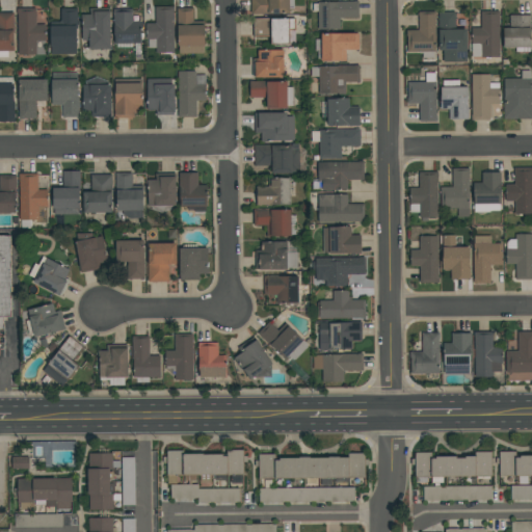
[(250,0),(294,0),(294,8),(289,8),(289,14),(250,14),(250,0)]
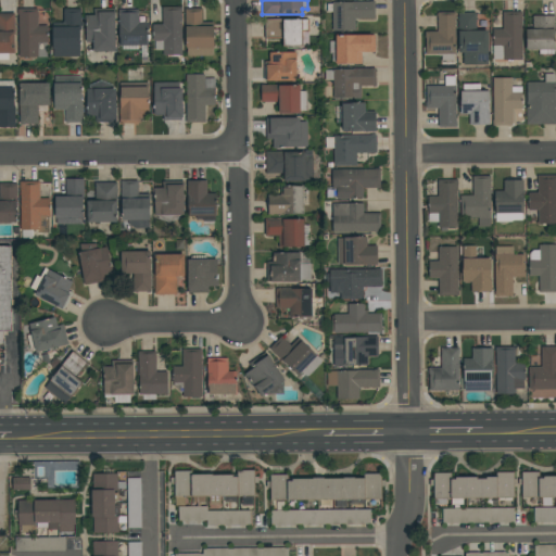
[(331,2),(352,2),(352,1),(375,1),(375,20),(355,20),(355,32),(331,32),(331,12),(327,12),(327,3),(331,3),(331,2)]
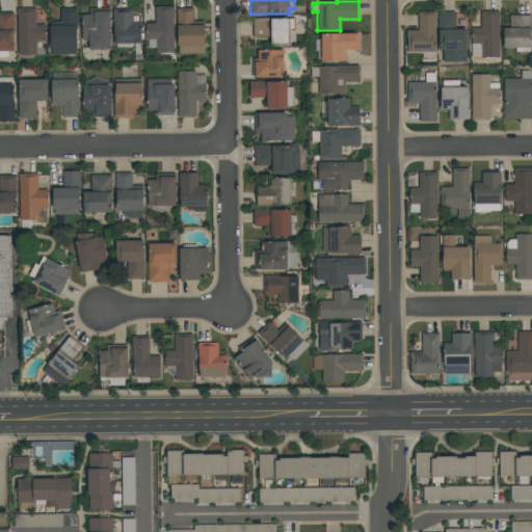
[(174,6),(174,53),(155,53),(155,48),(148,48),(148,40),(145,40),(145,23),(155,23),(155,6),(174,6)]
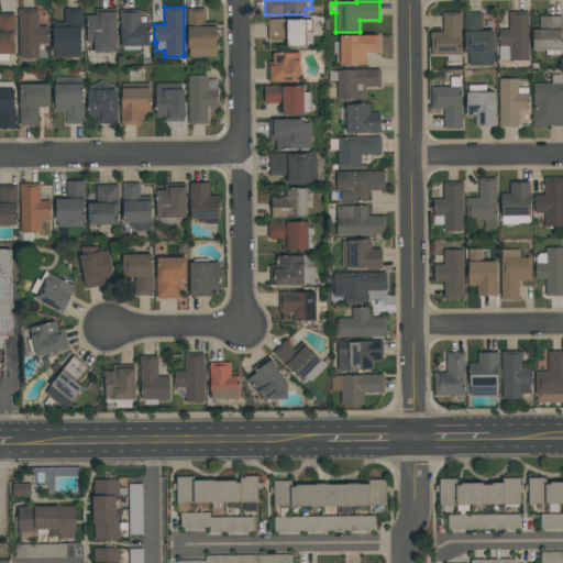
[(216,57),(189,57),(189,48),(188,48),(187,26),(187,8),(205,8),(205,22),(216,22),(216,48),(216,57)]
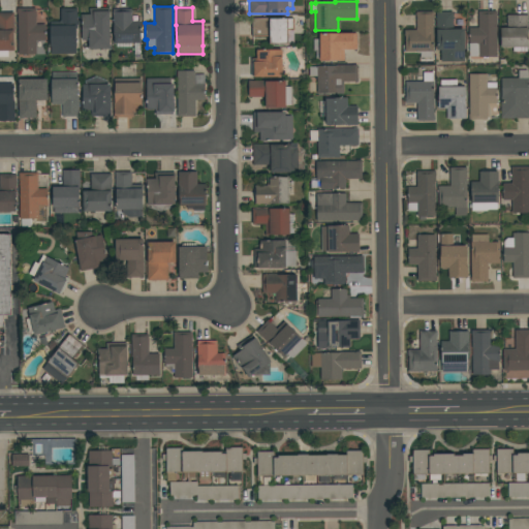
[(45,40),(36,40),(36,55),(18,55),(18,13),(17,13),(17,8),(36,8),(36,24),(45,24),(45,40)]
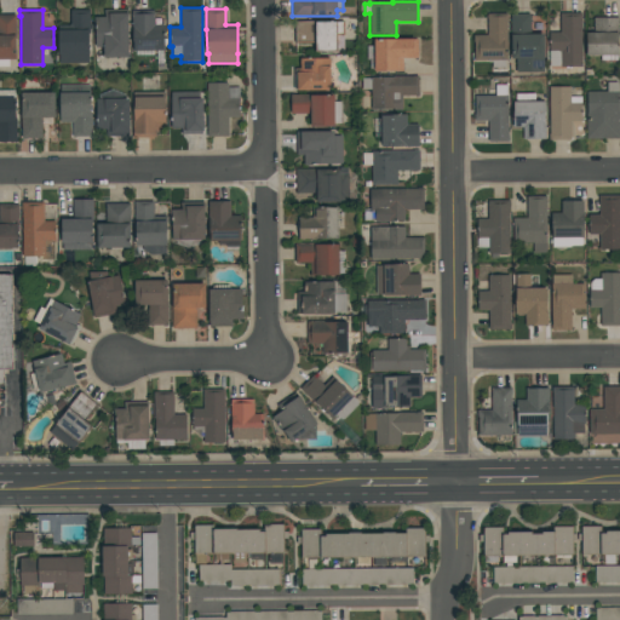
[(59,63),(59,55),(58,55),(58,23),(70,23),(70,10),(90,10),(90,33),(90,53),(89,53),(89,63),(59,63)]
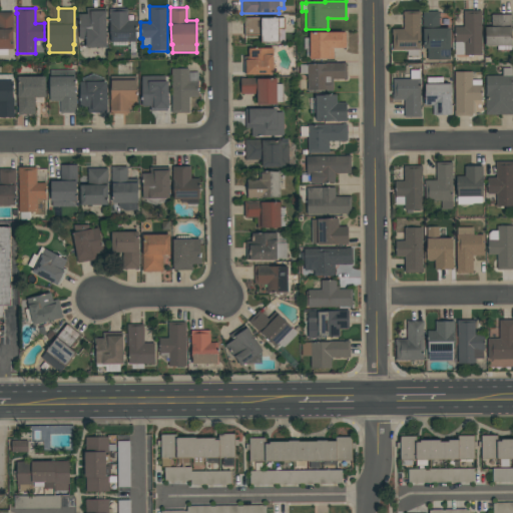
[(79,39),(79,14),(87,14),(87,8),(106,8),(105,47),(86,47),(86,39),(79,39)]
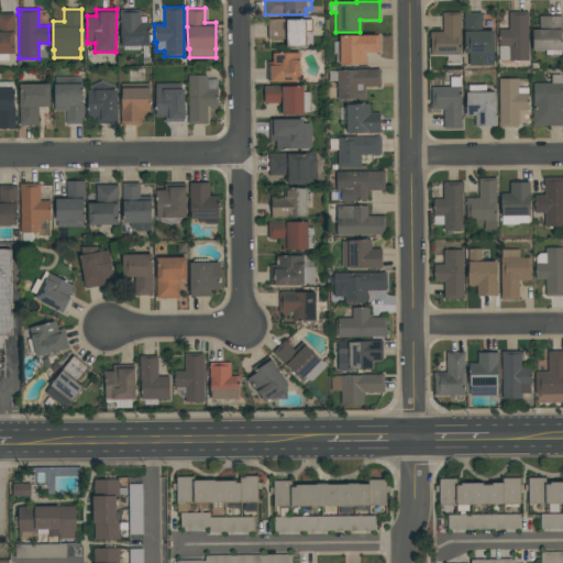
[(528,11),(528,61),(509,61),(509,59),(499,59),(499,30),(508,30),(508,11),(528,11)]
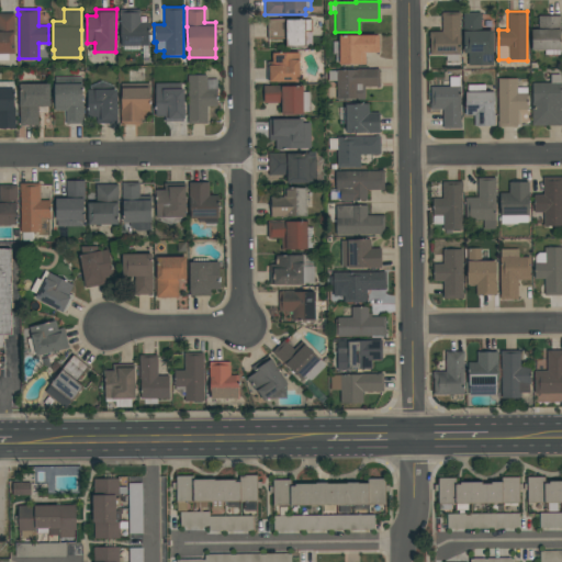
[(149,45),(139,45),(139,51),(123,51),(123,45),(121,45),(121,37),(120,37),(120,24),(119,24),(119,12),(139,12),(139,22),(149,22),(149,45)]
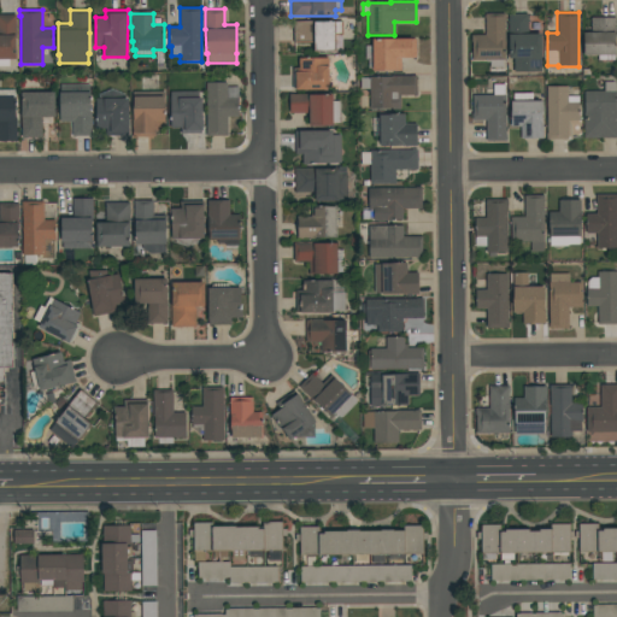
[(505,13),(505,59),(504,59),(504,68),(489,68),(489,62),(486,62),(486,59),(471,59),(471,42),(471,35),(485,35),(485,13),(505,13)]
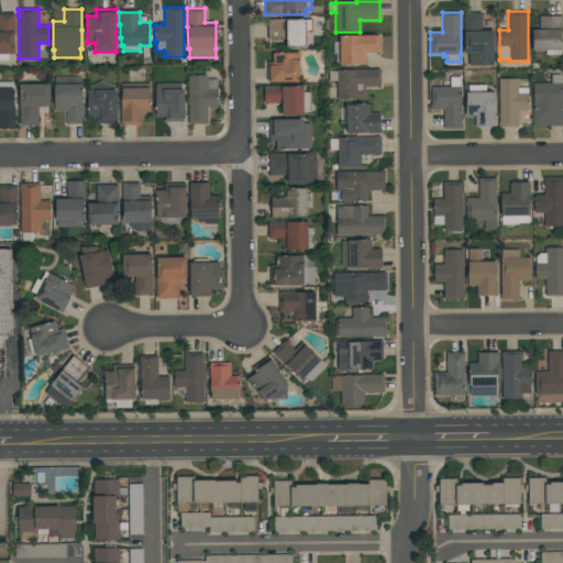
[(494,65),(468,65),(468,53),(464,53),(464,12),(482,12),(482,31),(495,31),(495,53),(494,53),(494,65)]
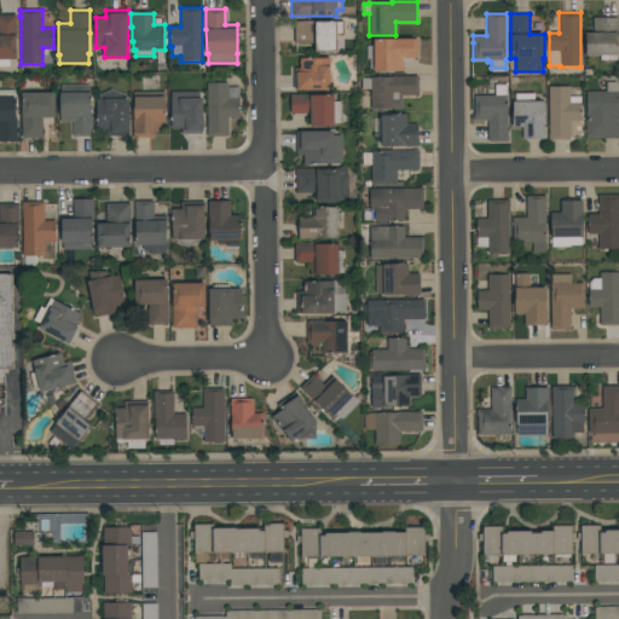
[(0,15),(16,15),(16,59),(9,59),(9,67),(0,67),(0,15)]
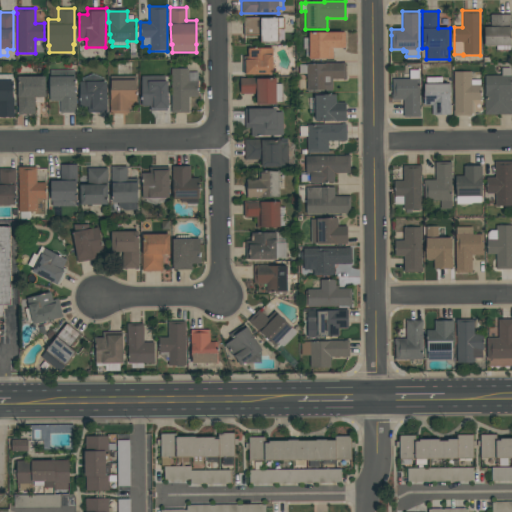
[(510,46),(509,46),(509,50),(496,50),(496,46),(484,46),(484,27),(490,27),(490,14),(511,14),(511,18),(510,18),(510,46)]
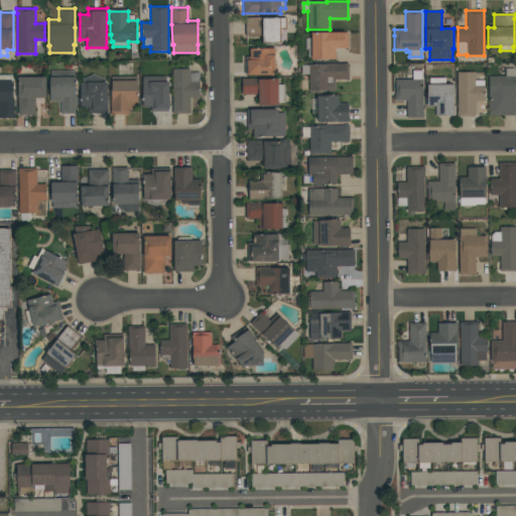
[(262,43),(262,36),(246,35),(246,17),(263,17),(263,18),(286,18),(286,30),(281,29),(280,43),(262,43)]
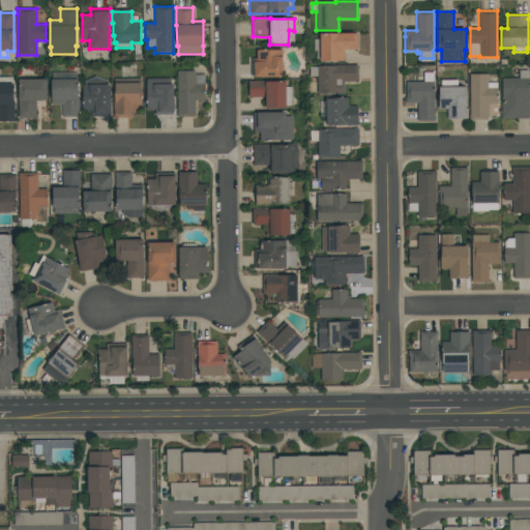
[(357,33),(357,50),(345,50),(345,61),(320,61),(320,59),(316,59),(316,51),(314,51),(314,39),(320,39),(320,33),(357,33)]
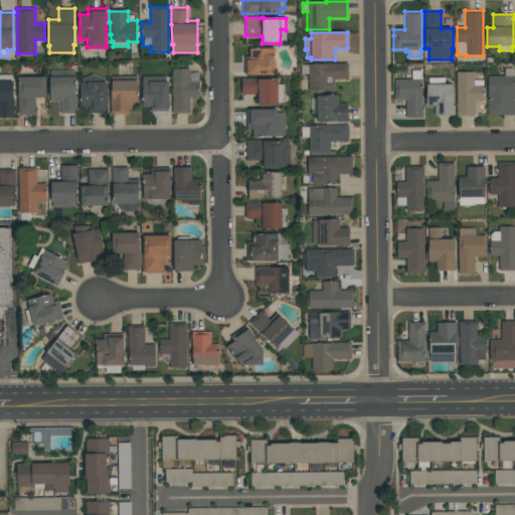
[(274,75),(246,75),(246,74),(244,74),(244,55),(249,55),(249,48),(274,48),(274,75)]
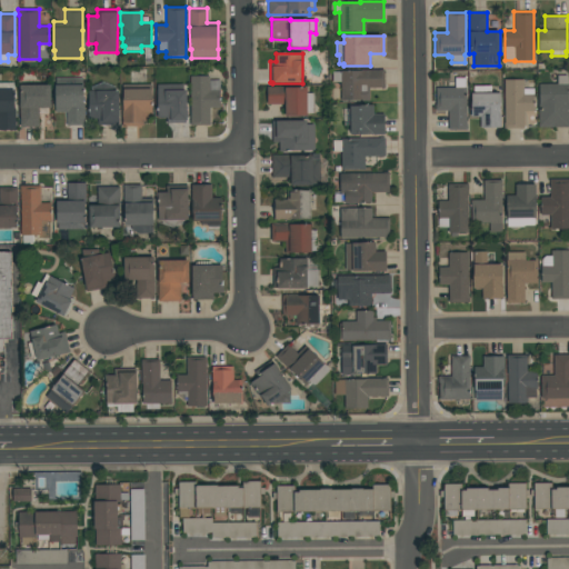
[(332,72),(340,72),(340,71),(362,71),(362,70),(383,70),(383,88),(369,88),(369,101),(340,101),(340,82),(332,82),(332,72)]
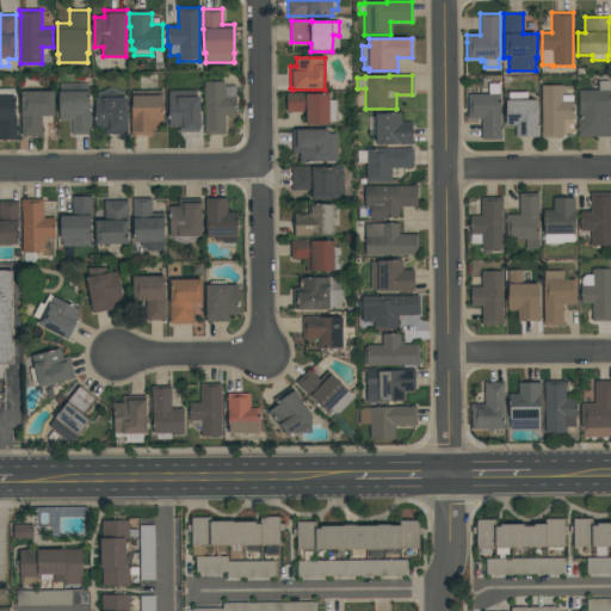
[(204,81),(224,81),(224,86),(236,86),(236,116),(226,116),(226,135),(204,135),(204,81)]
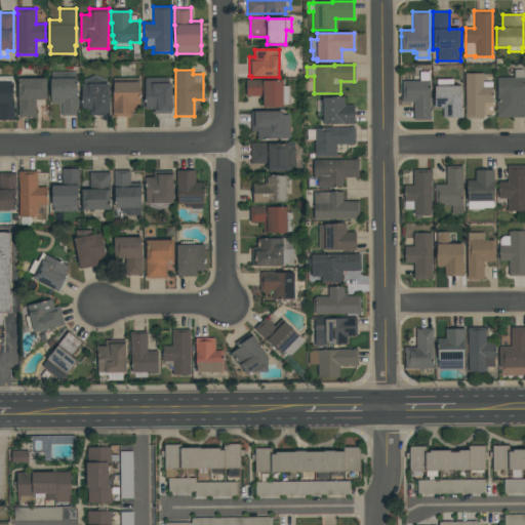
[(496,117),(496,96),(497,96),(497,77),(514,77),(514,70),(524,70),(524,117),(496,117)]
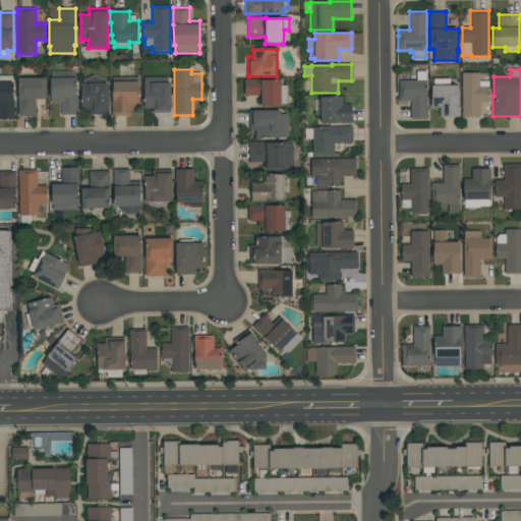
[(410,102),(399,102),(399,80),(416,80),(416,71),(426,71),(426,80),(426,119),(410,119),(410,102)]
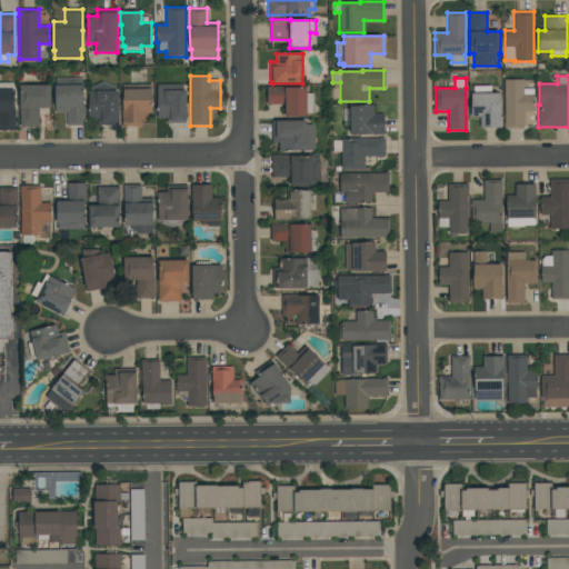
[(505,128),(505,79),(523,79),(523,89),(533,89),(533,111),(523,111),(523,128),(505,128)]
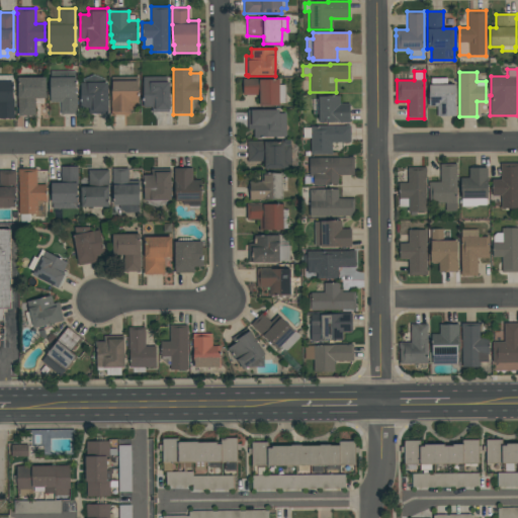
[(0,75),(13,75),(13,99),(14,99),(14,118),(0,118),(0,75)]
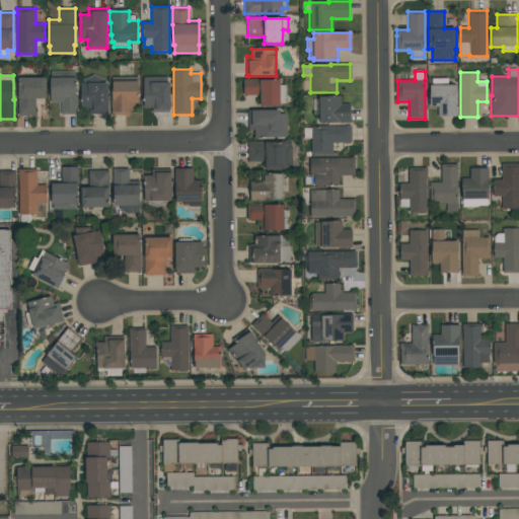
[(17,116),(17,77),(46,77),(46,98),(35,98),(35,116),(17,116)]
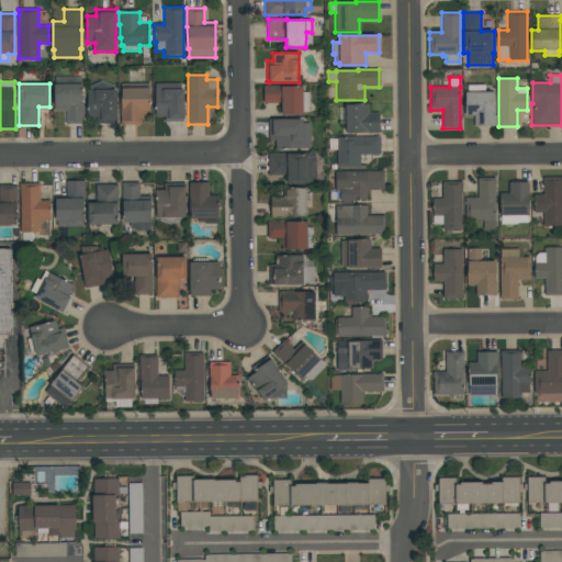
[(82,83),(82,102),(83,102),(83,124),(65,124),(65,111),(54,111),(54,83),(82,83)]
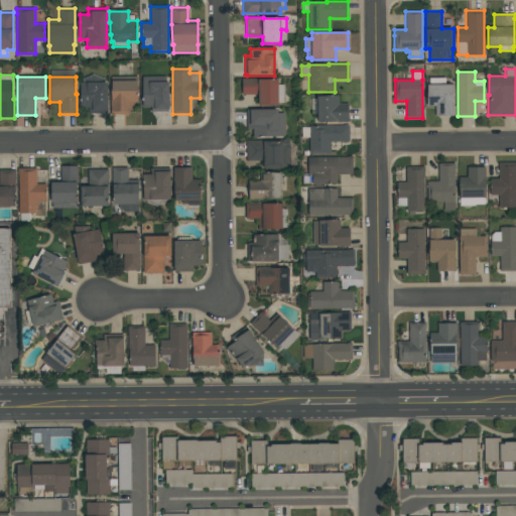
[(169,111),(152,111),(152,107),(142,107),(142,77),(169,77),(169,111)]
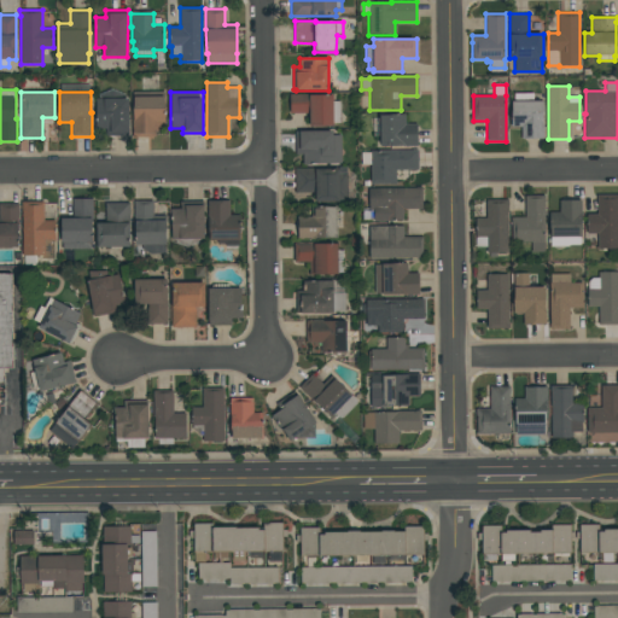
[(534,93),(534,101),(542,101),(542,123),(544,123),(544,139),(522,139),(522,127),(511,127),(511,101),(514,101),(514,93),(534,93)]
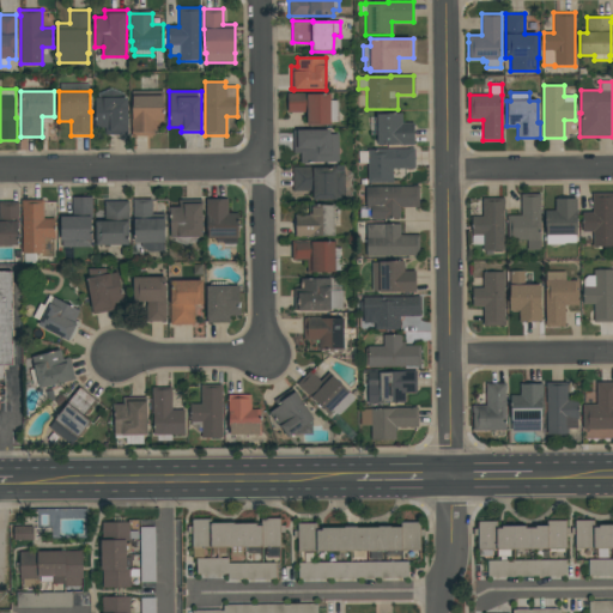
[(338,123),(331,123),(331,125),(307,125),(307,113),(287,113),(287,93),(309,93),(331,93),(331,101),(338,101),(338,123)]
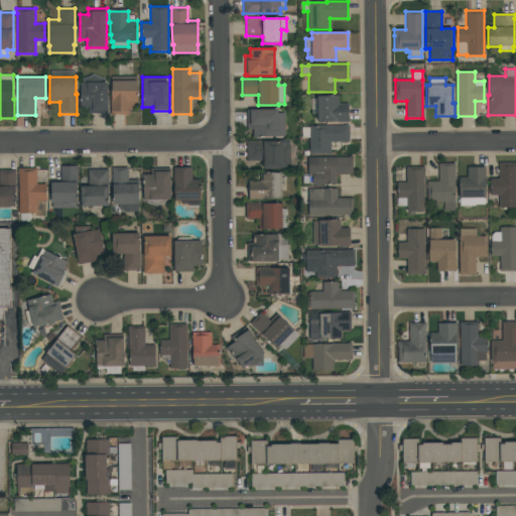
[(111,114),(111,101),(111,91),(112,91),(112,81),(137,81),(137,102),(129,102),(129,114),(111,114)]
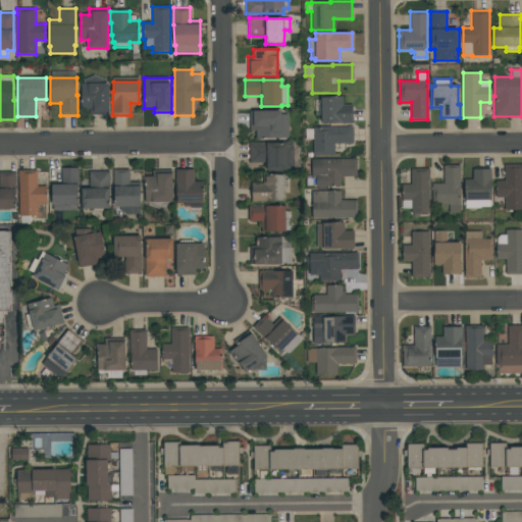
[(109,114),(90,114),(90,109),(81,109),(81,83),(109,83),(109,114)]
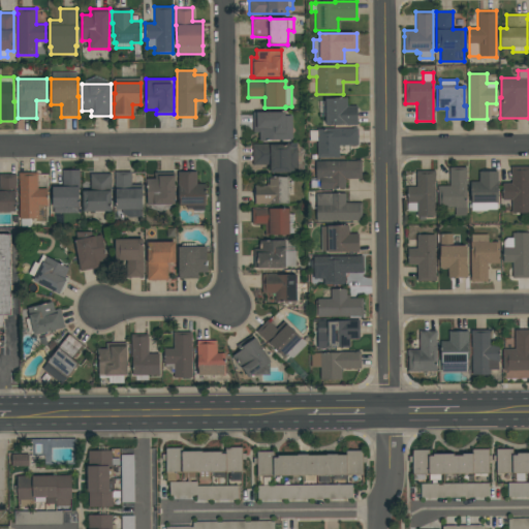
[(325,125),(325,97),(347,97),(347,105),(358,105),(358,125),(344,125),(325,125)]
